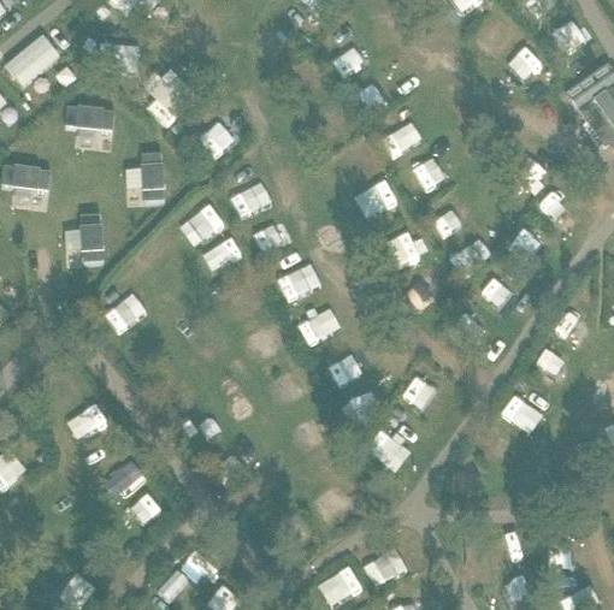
[(112,0),(111,3),(134,13),(139,0),(112,0)]
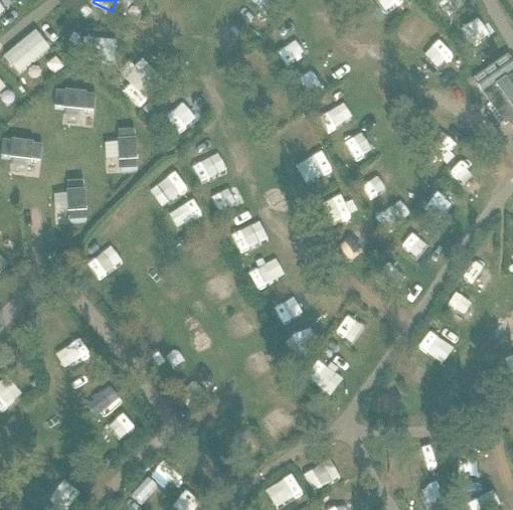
[(374,0),(386,13),(400,0),(374,0)]
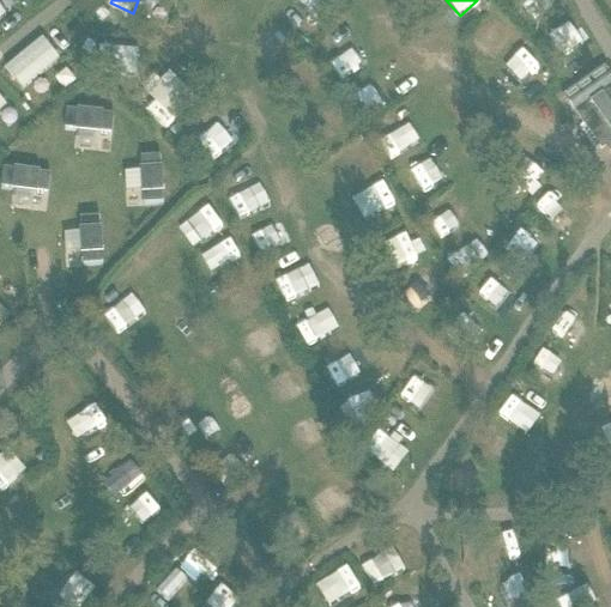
[(566,55),(584,40),(567,22),(549,37),(566,55)]
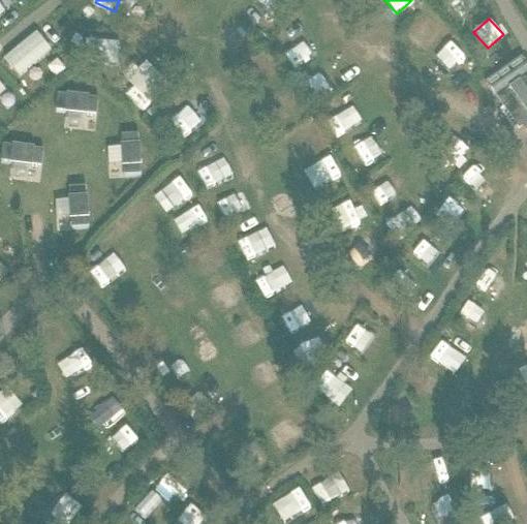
[(68,21),(61,27),(66,33),(73,27),(68,21)]
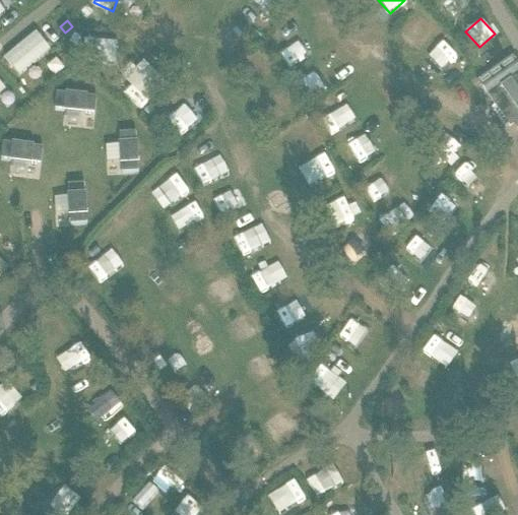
[(35,26),(3,54),(19,72),(51,45),(35,26)]
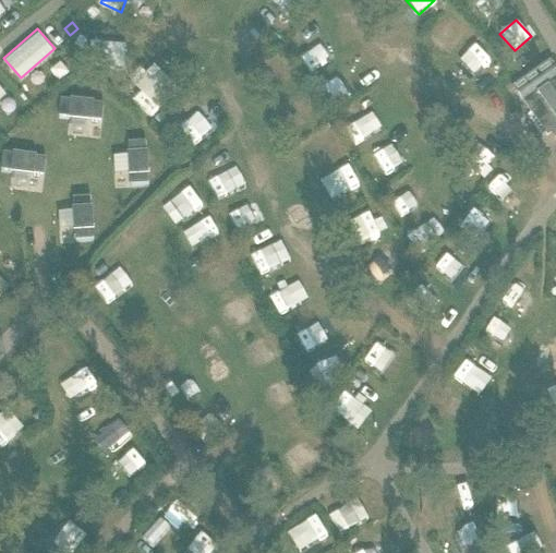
[(297,48),(309,67),(327,55),(316,36),(297,48)]
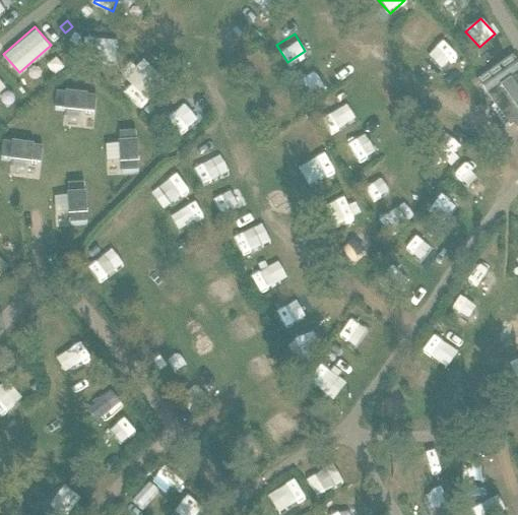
[(81,57),(114,60),(116,39),(83,36),(81,57)]
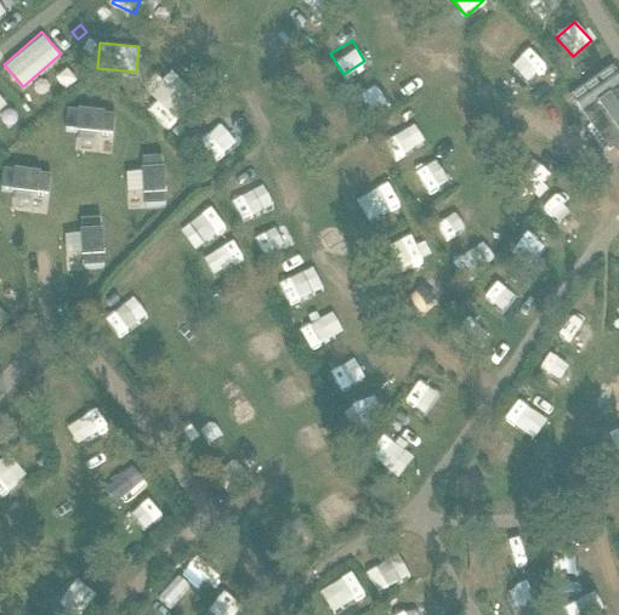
[(618,68),(614,62),(572,94),(612,148),(615,146),(618,148),(618,149),(618,68)]
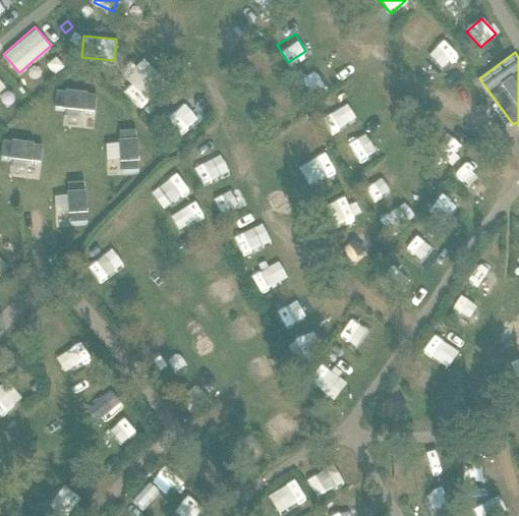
[(132,78),(123,88),(143,106),(169,79),(141,54),(124,72),(132,78)]
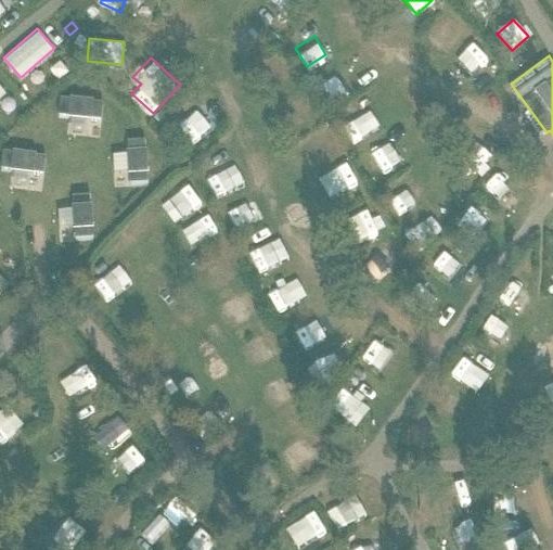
[(346,69),(320,87),(331,104),(358,87),(346,69)]
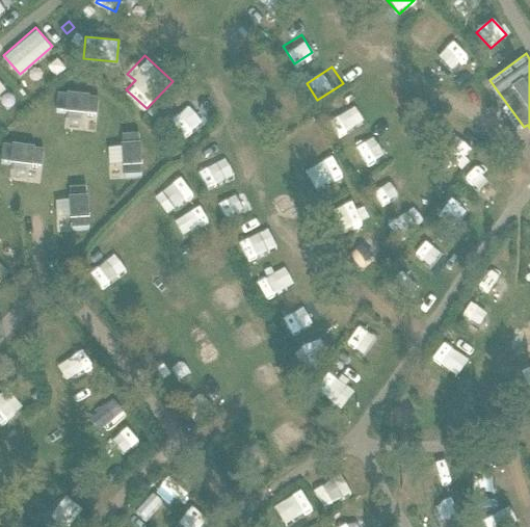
[(59,91),(58,108),(99,112),(100,96),(59,91)]
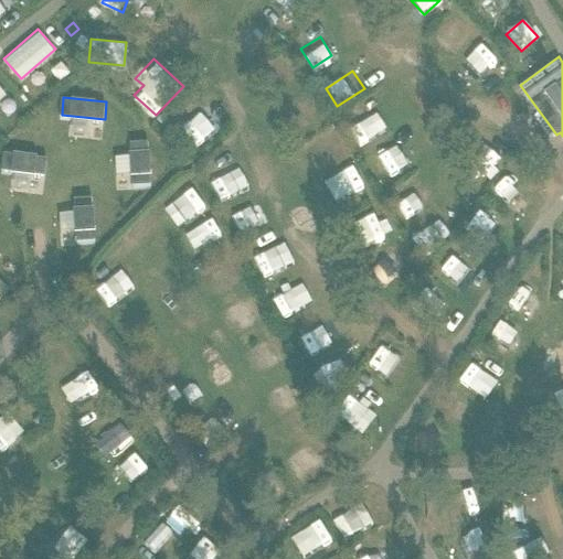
[(198,143),(215,127),(199,108),(180,125),(198,143)]
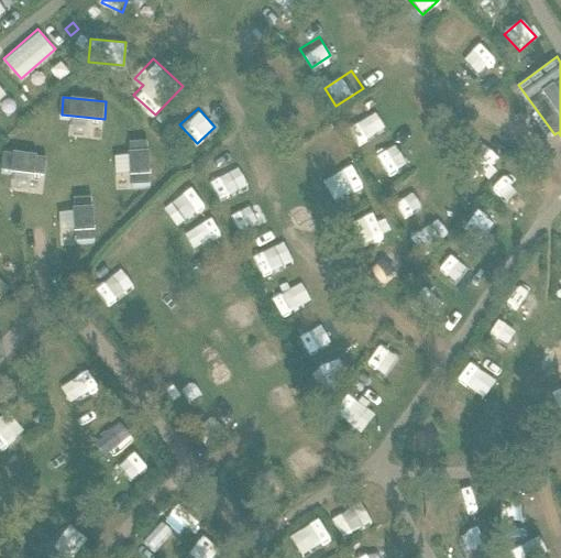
[(72,118),(69,129),(99,133),(100,122),(72,118)]
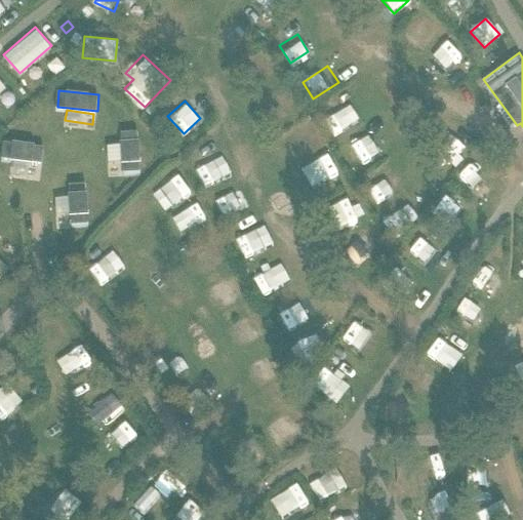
[(439,130),(459,150),(472,137),(451,118),(439,130)]
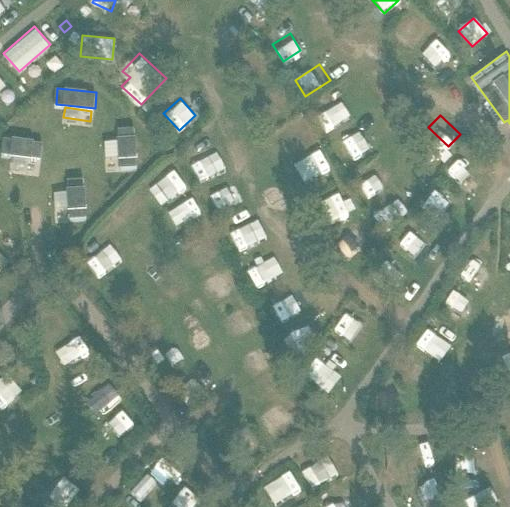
[(135,127),(119,128),(121,167),(137,166),(135,127)]
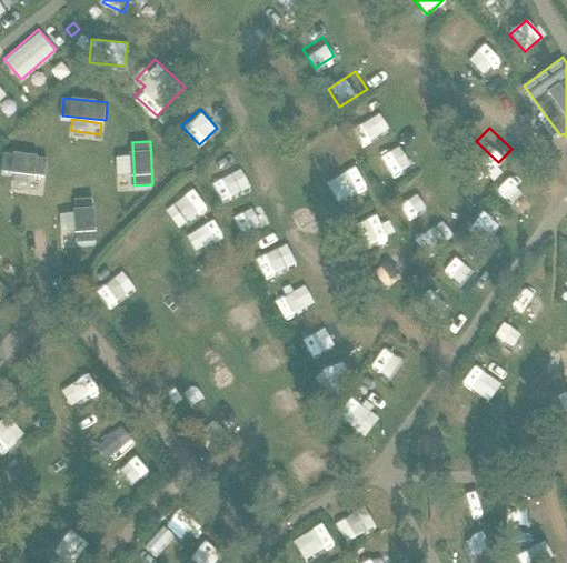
[(5,153),(2,170),(47,176),(48,158),(5,153)]
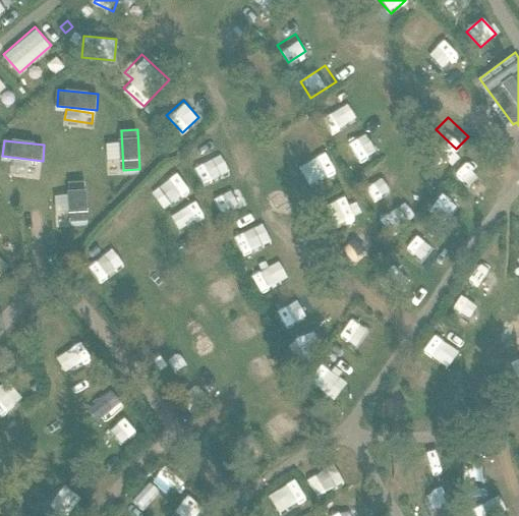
[(200,182),(220,174),(213,158),(193,166),(200,182)]
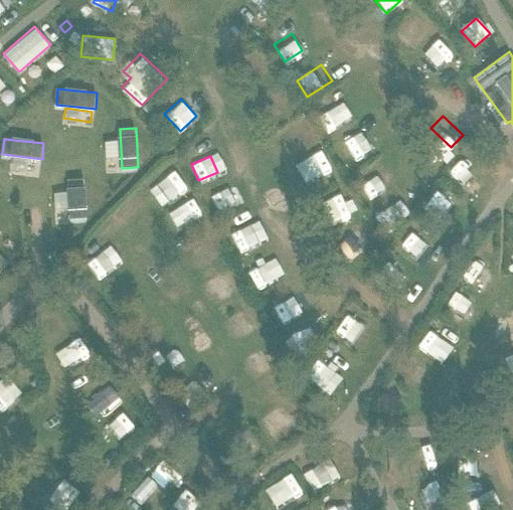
[(451,178),(468,186),(477,170),(460,161),(451,178)]
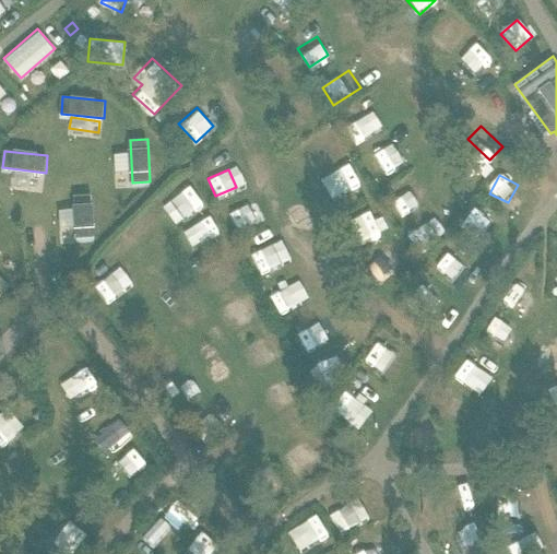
[(404,178),(390,196),(409,210),(422,192),(404,178)]
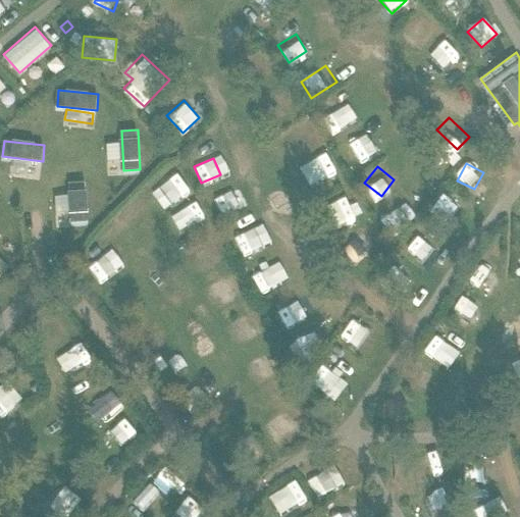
[(168,203),(193,188),(180,169),(156,186),(168,203)]
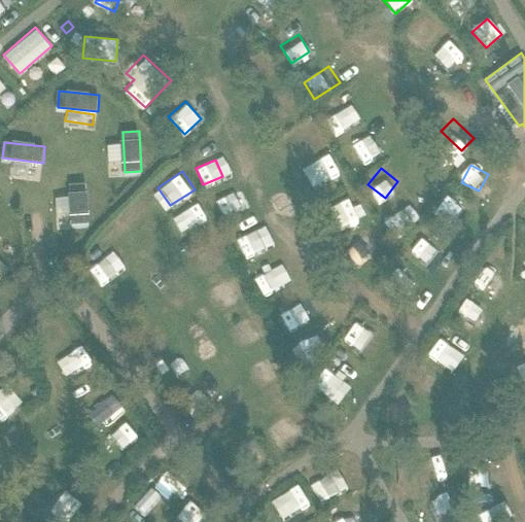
[(86,183),(70,184),(73,224),(90,223),(86,183)]
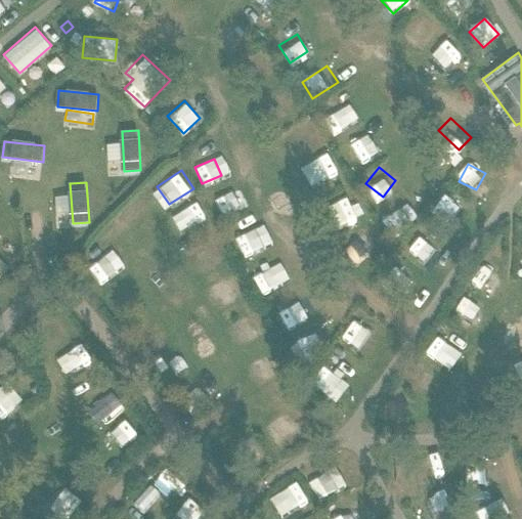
[(399,184),(380,213),(407,230),(426,202),(399,184)]
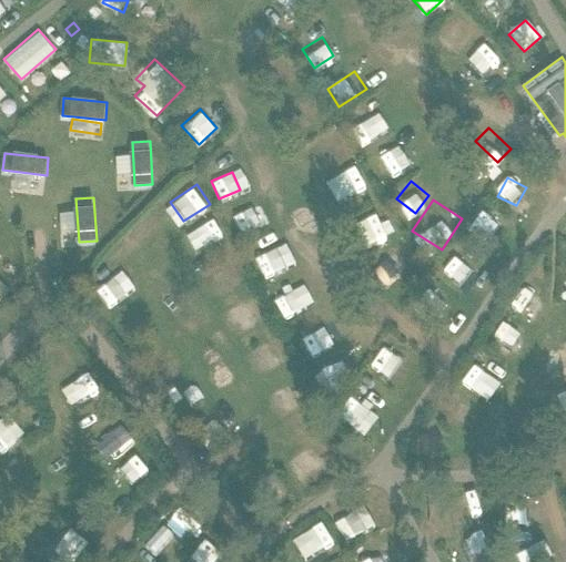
[(233,216),(239,234),(261,226),(255,208),(233,216)]
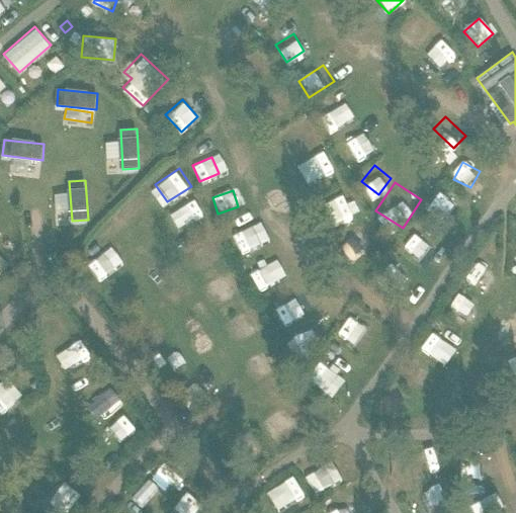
[(342,191),(326,199),(336,219),(352,209),(342,191)]
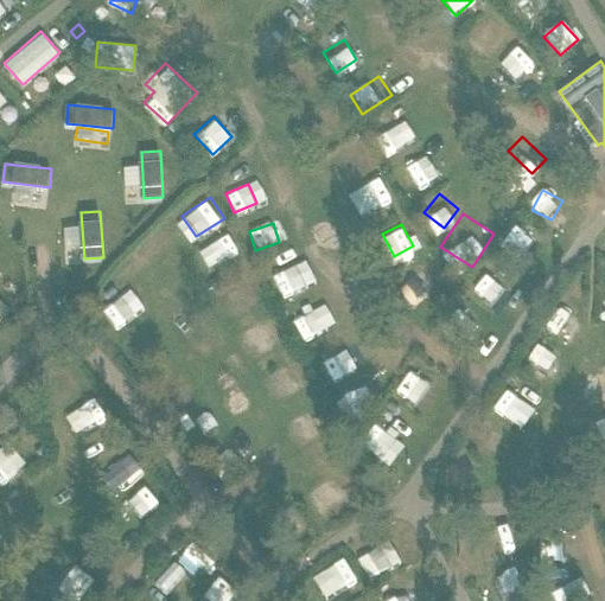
[(523,254),(536,241),(521,227),(508,240),(523,254)]
